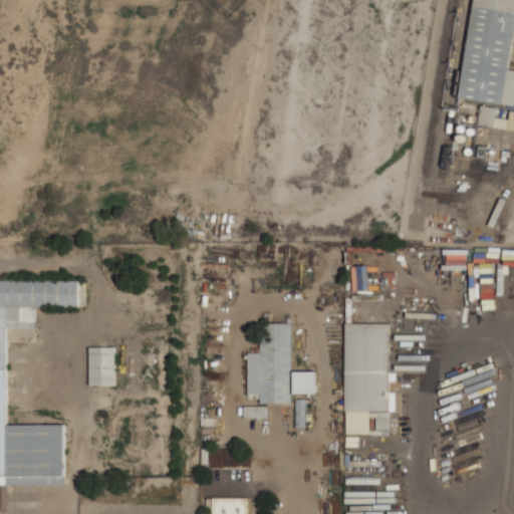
[(513,0),(475,0),(461,99),(513,106),(513,70),(510,70),(513,42),(513,0)]
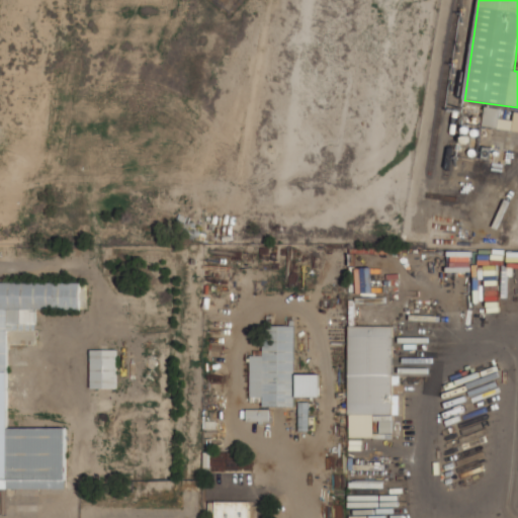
[(0,489),(66,490),(67,429),(7,428),(8,330),(36,330),(36,310),(81,310),(81,283),(0,282),(0,489)]
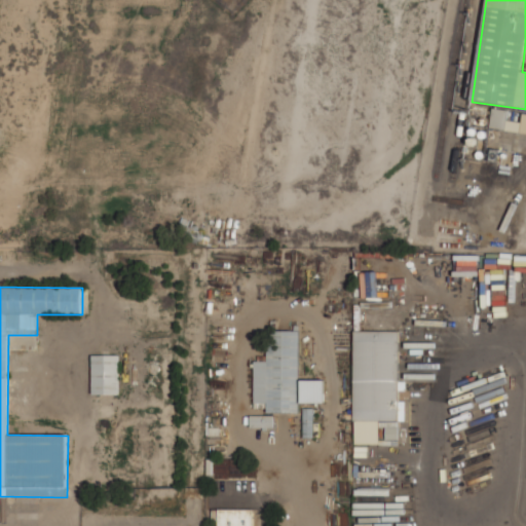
[(267,413),(299,413),(300,331),(269,331),(269,360),(255,360),(254,407),(267,407),(267,413)]
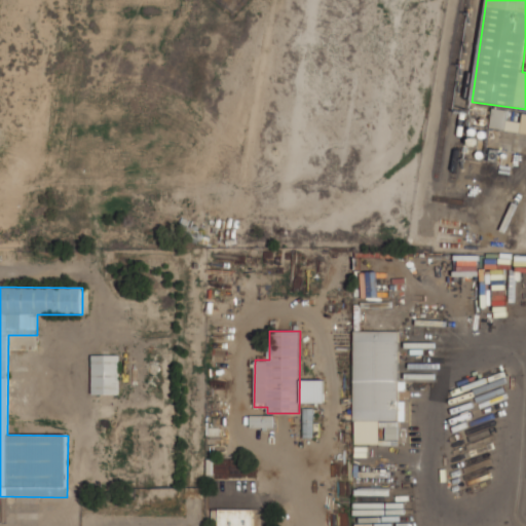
[(355,444),(379,444),(379,420),(405,420),(405,403),(400,403),(400,331),(354,331),(355,444)]
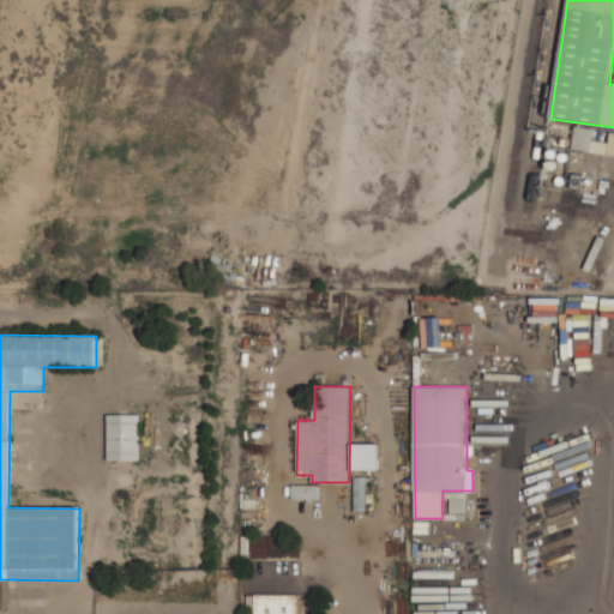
[(109,462),(139,462),(139,415),(109,415),(109,462)]
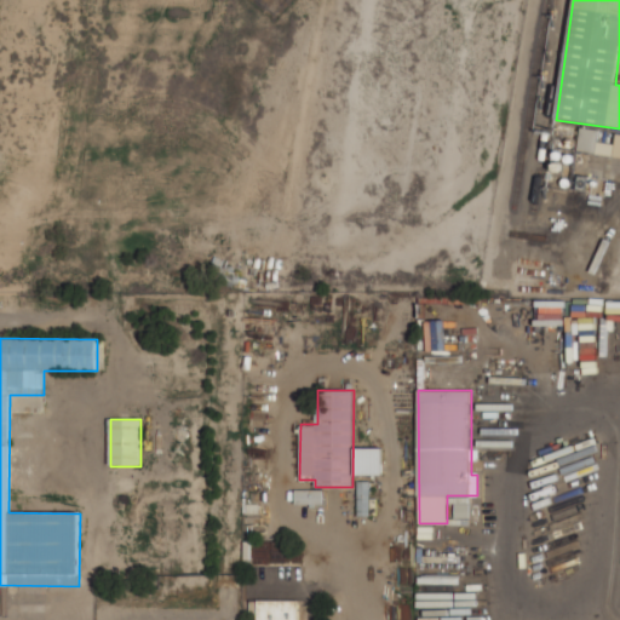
[(383,448),(355,448),(355,475),(383,475),(383,448)]
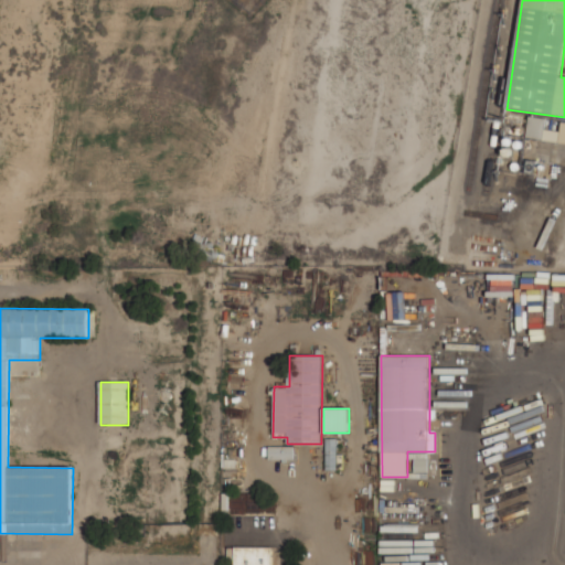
[(337,439),(327,439),(327,470),(337,470),(337,439)]
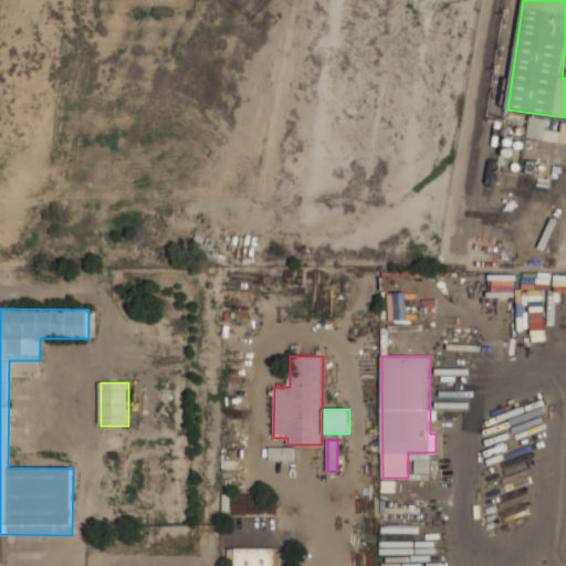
[(295,448),(271,448),(271,460),(295,460),(295,448)]
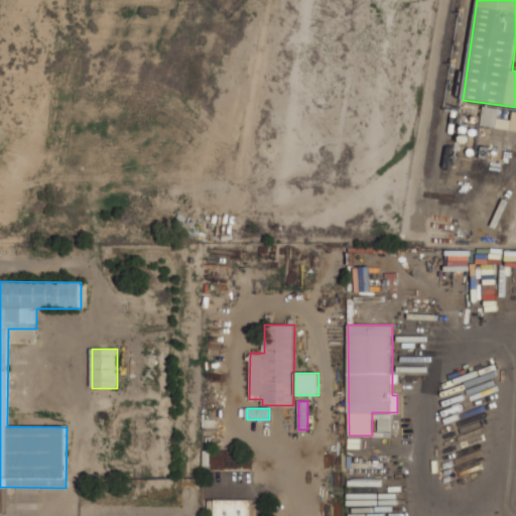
[(248,515),(248,499),(215,499),(215,515),(248,515)]
